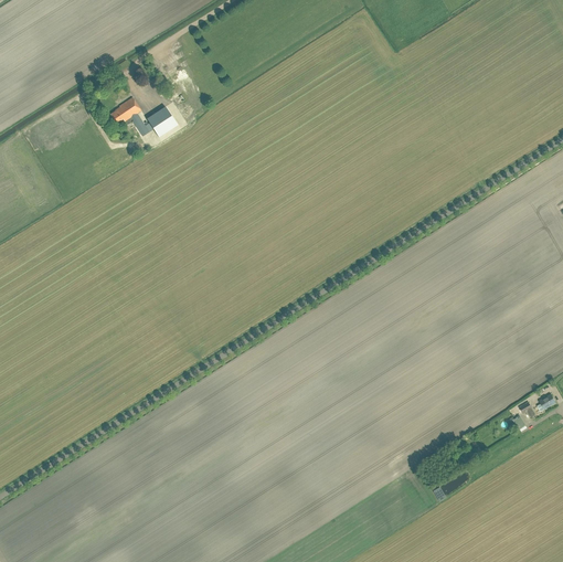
[(151,76),(136,86),(145,99),(159,89),(151,76)]
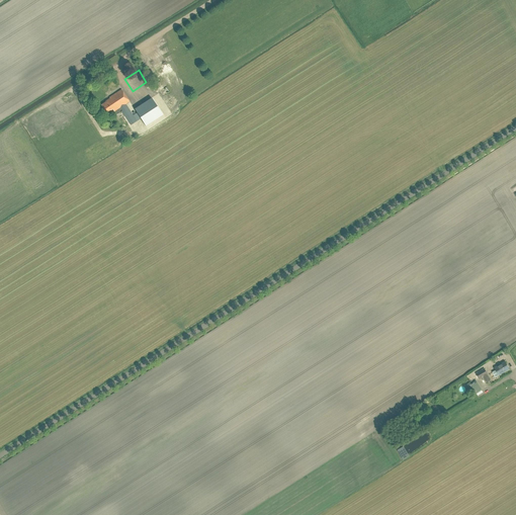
[(104,99),(99,102),(105,111),(111,107),(114,112),(119,108),(129,122),(135,118),(131,112),(124,101),(125,101),(127,99),(119,87),(107,95),(108,95),(103,98),(104,99)]
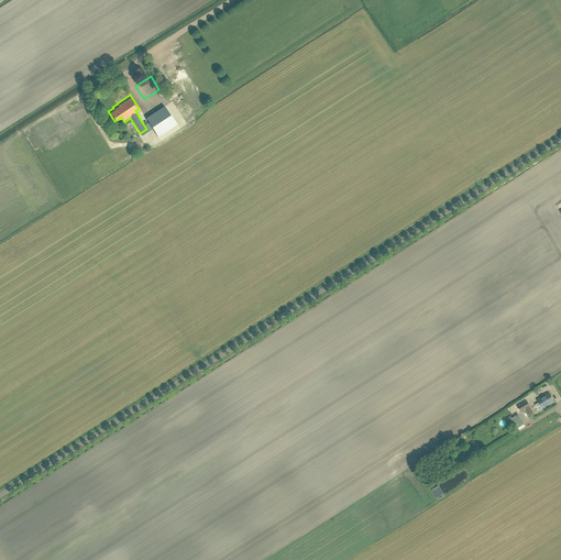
[(534,402),(537,407),(551,398),(547,390),(535,396),(537,399),(534,402)]
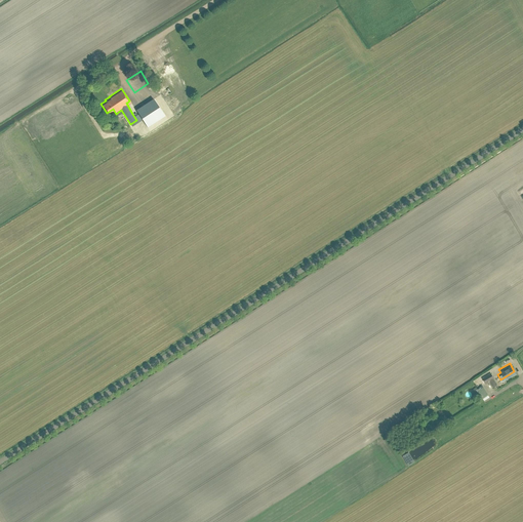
[(495,383),(492,376),(488,370),(480,375),(484,382),(488,378),(491,385),(495,383)]
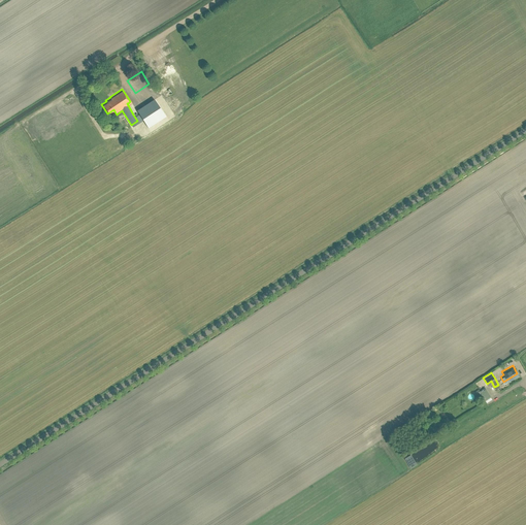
[(484,398),(490,394),(484,385),(478,389),(484,398)]
